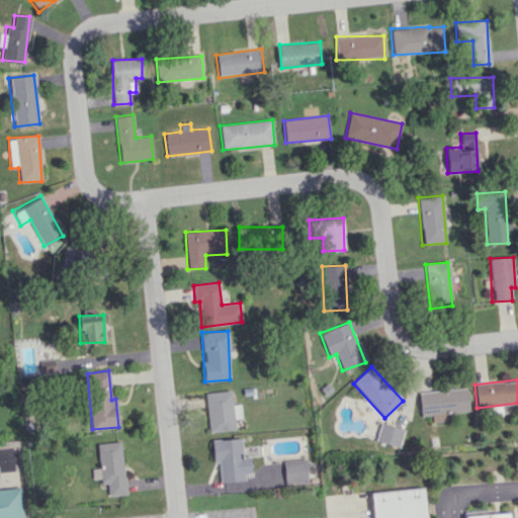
[(431,423),(449,422),(449,413),(468,412),(466,389),(419,391),(420,416),(431,415),(431,423)]
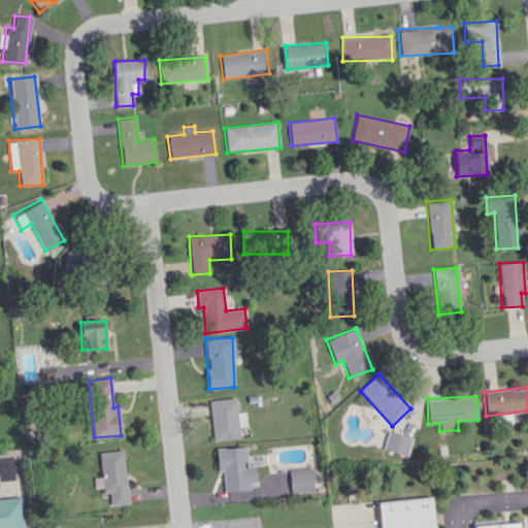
[(245,426),(244,413),(236,413),(235,398),(208,401),(212,440),(239,438),(238,427),(245,426)]
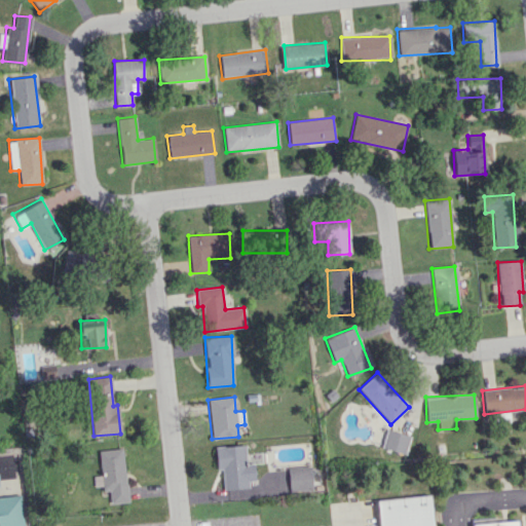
[(381,448),(405,454),(409,436),(385,429),(381,448)]
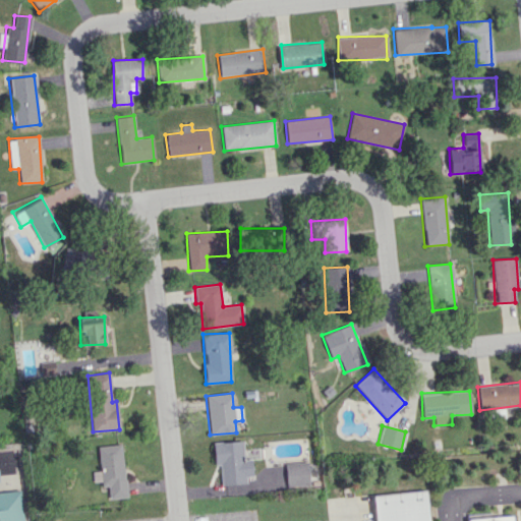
[(213,443),(214,466),(219,465),(220,484),(250,483),(249,459),(244,459),(243,441),(213,443)]
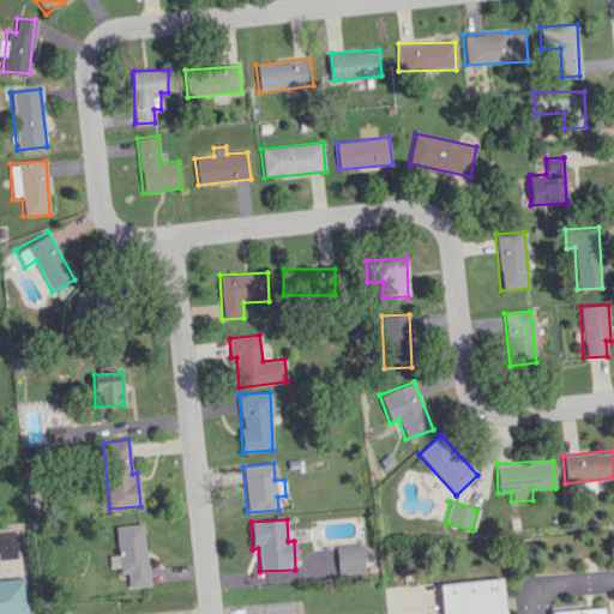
[(115,525),(116,557),(109,557),(110,571),(126,570),(127,588),(148,587),(144,524),(115,525)]
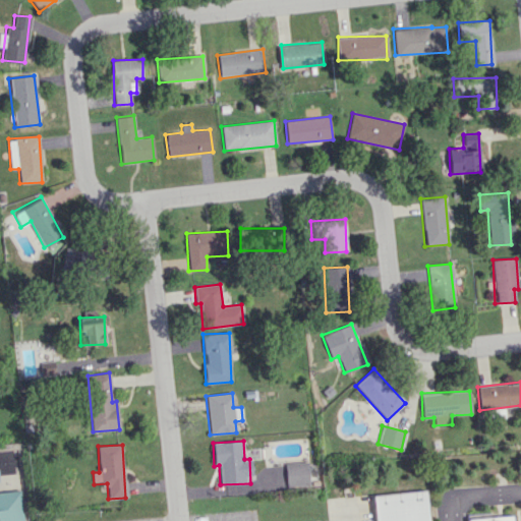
[(285,486),(308,486),(307,462),(285,463),(285,486)]
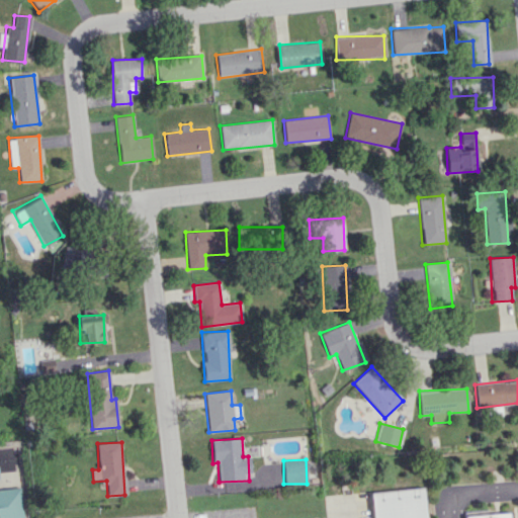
[(370,493),(372,517),(427,517),(424,487),(370,493)]
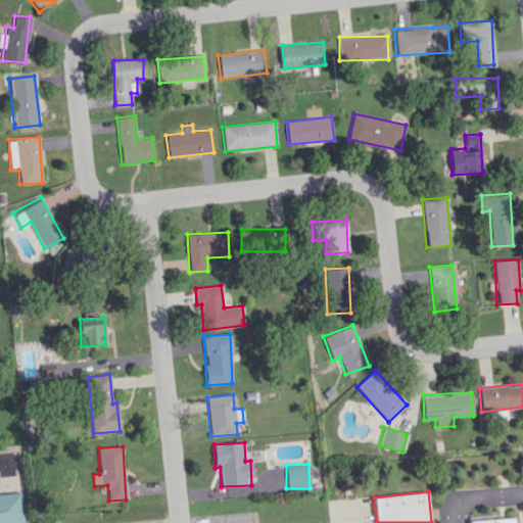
[(0,522),(24,522),(21,492),(0,494),(0,522)]
